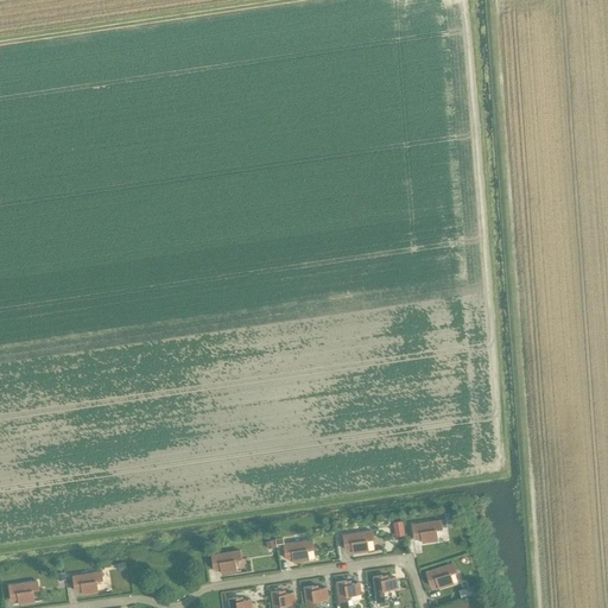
[(441,520),(412,525),(415,539),(422,538),(422,543),(437,540),(436,530),(442,529),(441,520)]
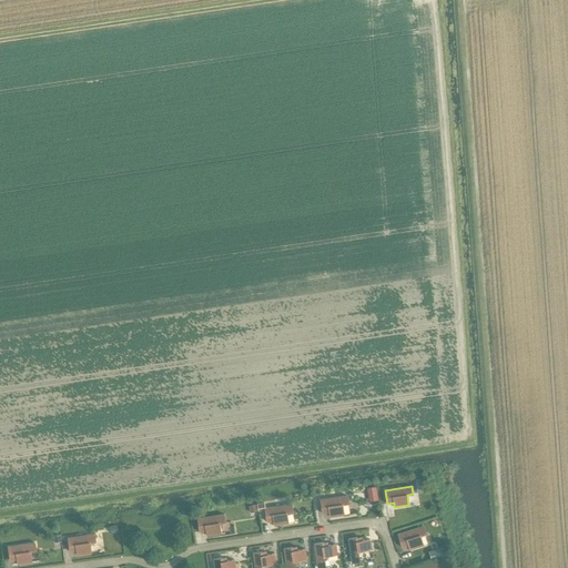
[(347,496),(321,500),(323,514),(330,513),(330,517),(344,515),(343,505),(348,504),(347,496)]
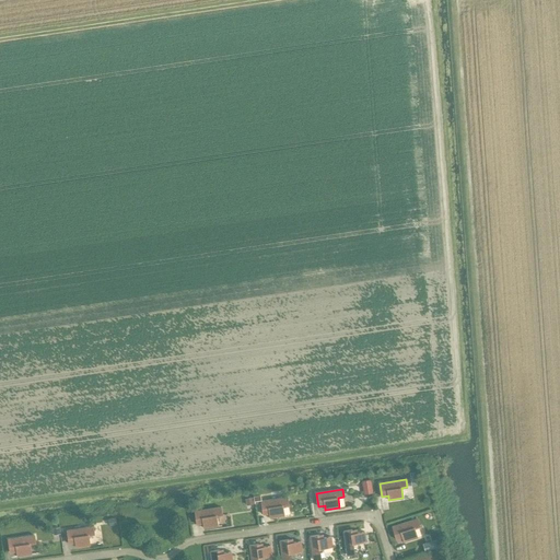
[(288,498),(261,501),(261,503),(263,514),(269,513),(270,518),(284,516),(283,505),(289,505),(288,498)]
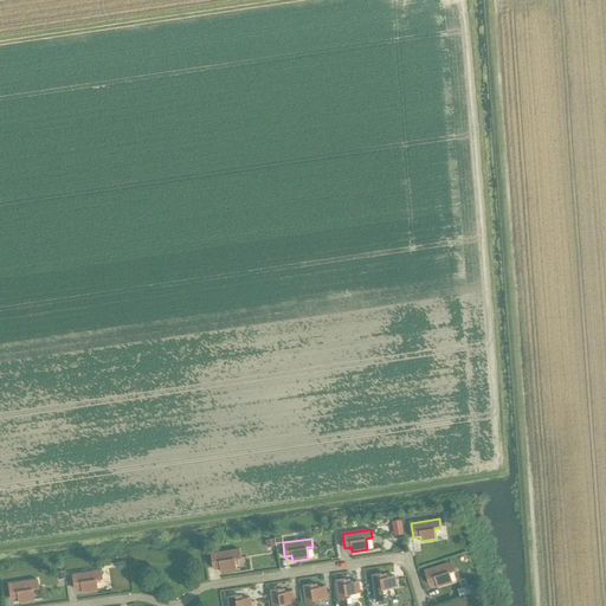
[(239,549),(211,553),(213,567),(220,567),(220,572),(236,569),(234,559),(240,558),(239,549)]
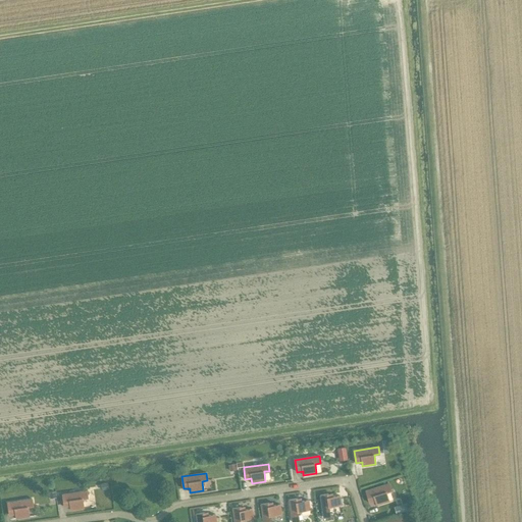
[(110,481),(102,483),(103,491),(111,490),(110,481)]
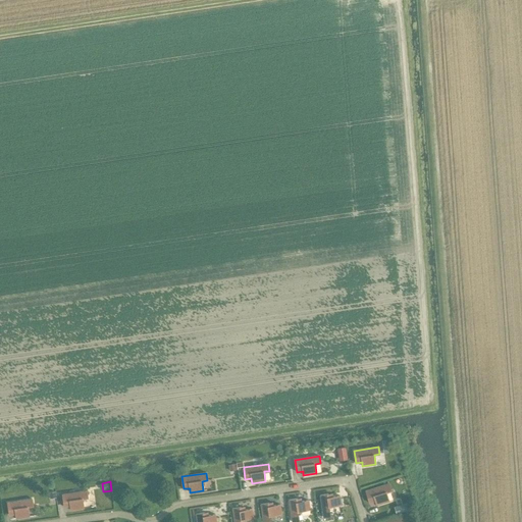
[(389,483),(366,491),(369,503),(375,501),(376,506),(389,502),(386,492),(392,490),(389,483)]
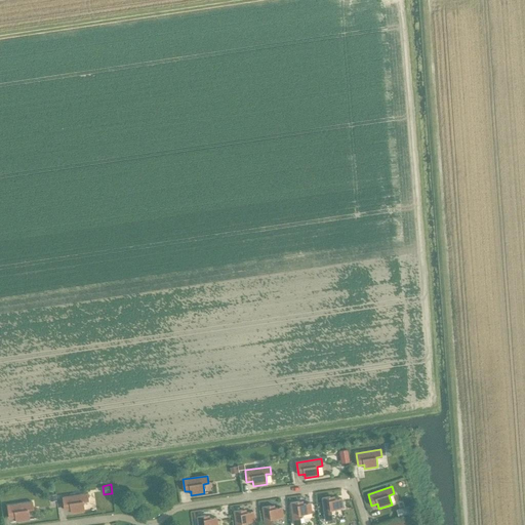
[(87,493),(63,497),(65,510),(71,509),(71,513),(84,511),(83,501),(88,500),(87,493)]
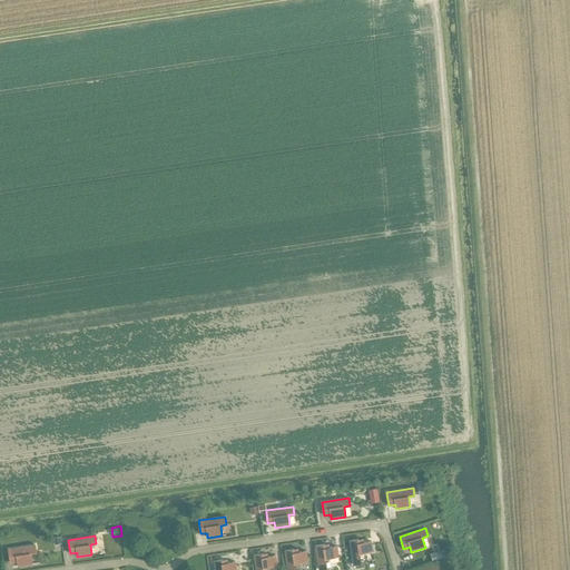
[(359,539),(350,541),(353,564),(361,563),(360,553),(373,551),(371,541),(360,543),(359,539)]
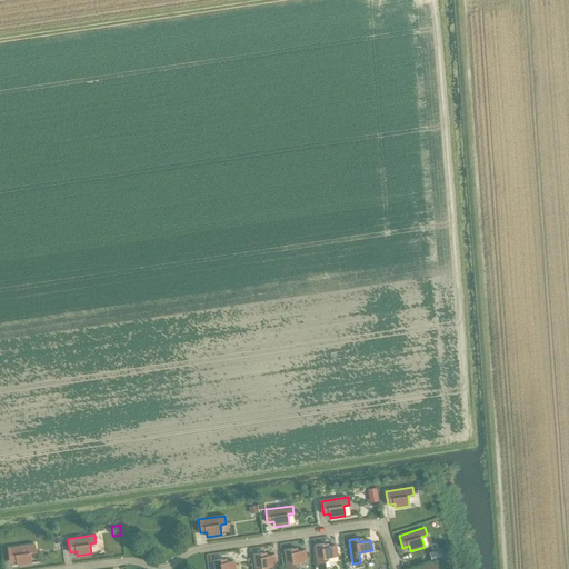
[(36,543),(8,548),(10,561),(17,560),(18,565),(32,562),(31,552),(37,551),(36,543)]
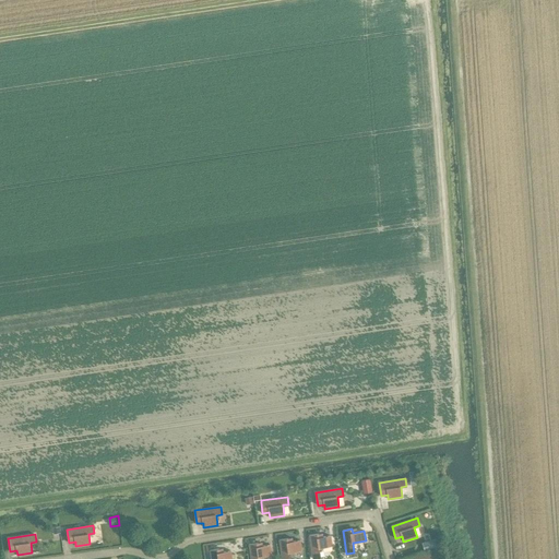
[(332,546),(331,536),(319,537),(319,534),(309,535),(312,558),(313,558),(321,558),(319,548),(332,546)]
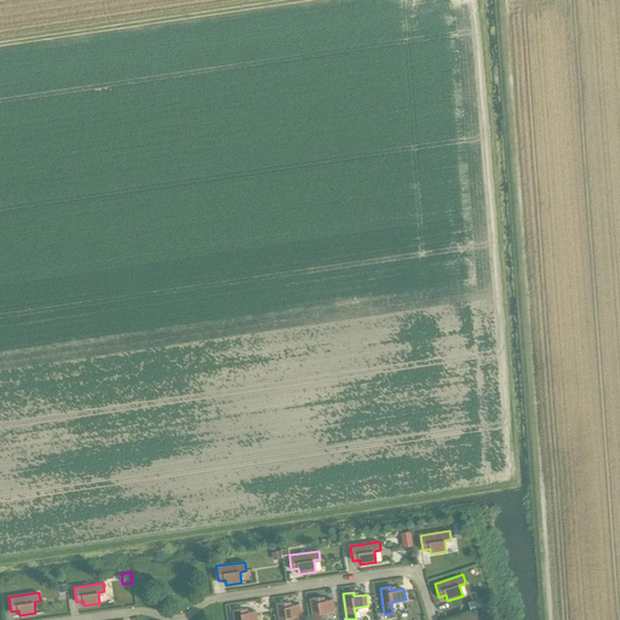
[(320,597),(310,600),(313,619),(321,619),(321,613),(334,610),(333,600),(320,602),(320,597)]
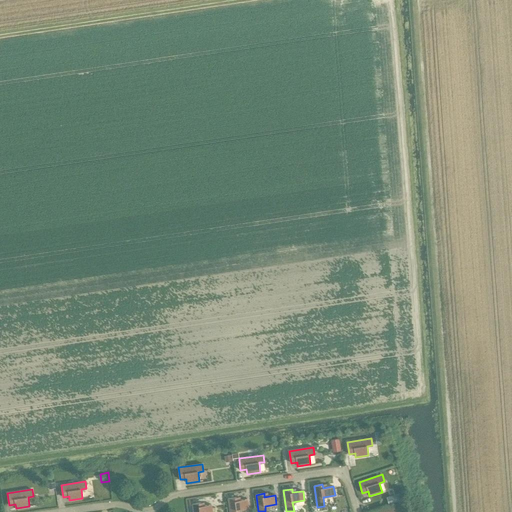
[(236,497),(228,499),(230,511),(237,511),(237,510),(249,508),(247,499),(237,501),(236,497)]
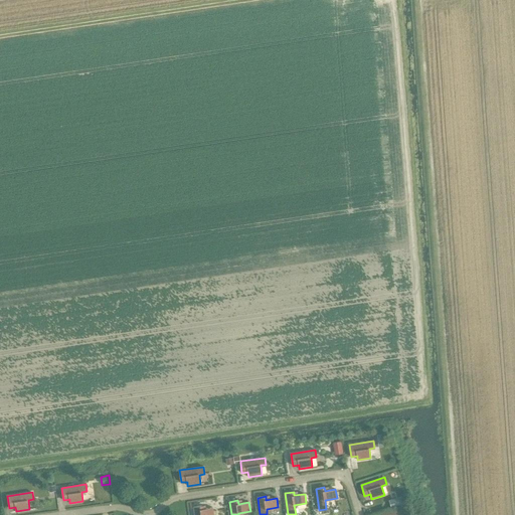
[(194,514),(213,514),(212,508),(202,509),(201,506),(193,507),(194,514)]
